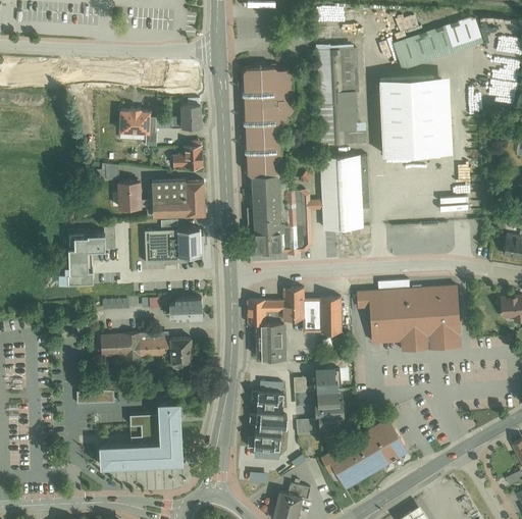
[(470,16),(395,42),(401,67),(483,41),(475,16),(470,16)]
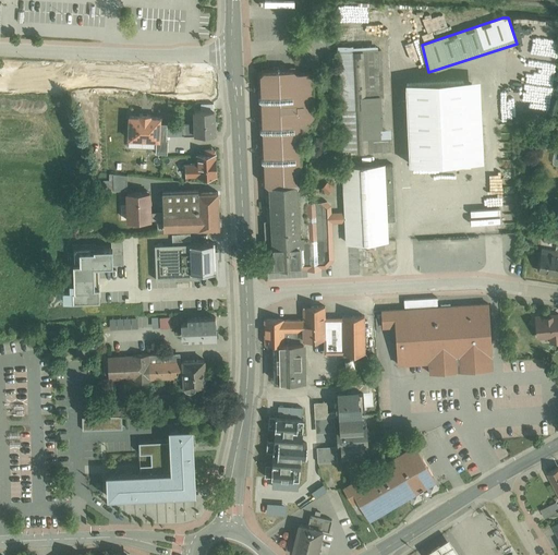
[(339,48),(342,155),(391,154),(390,129),(383,129),(380,46),(339,48)]
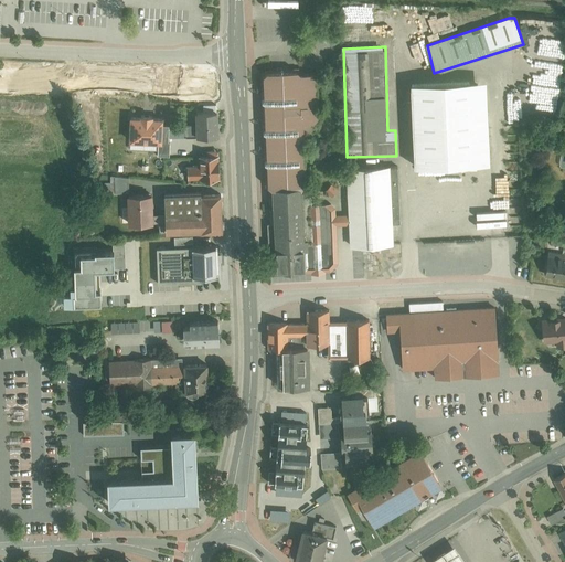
[(297,70),(260,72),(270,277),(322,275),(331,273),(338,264),(337,229),(349,228),(348,216),(337,216),(337,209),(330,204),(311,204),(311,192),(301,193),(301,189),(306,188),(304,123),(318,122),(316,73),(299,73),(297,70)]
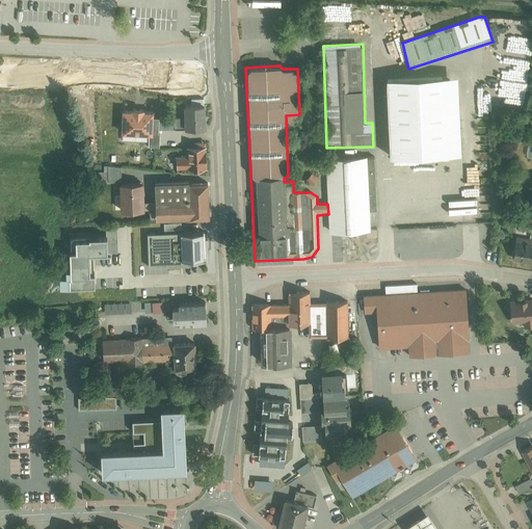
[(525,72),(488,72),(489,100),(525,99),(525,72)]
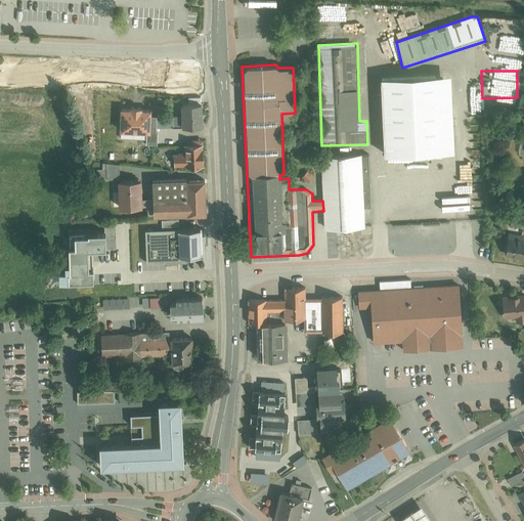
[(451,74),(381,76),(384,156),(454,153),(451,74)]
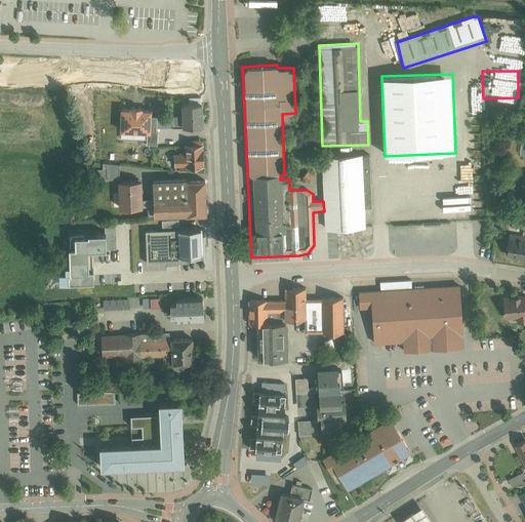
[(203,112),(182,113),(182,122),(183,134),(203,134),(203,112)]
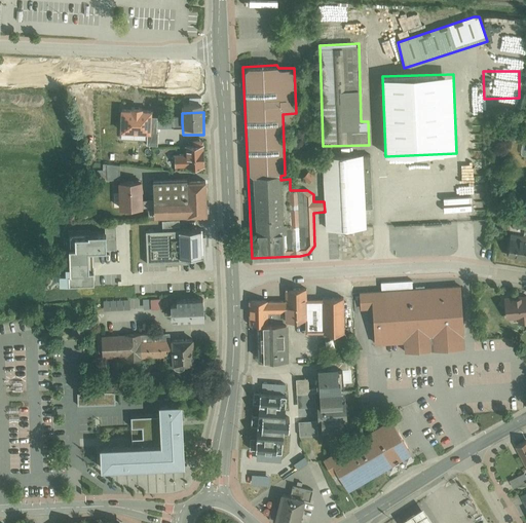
[(311,115),(298,115),(299,129),(311,128),(311,115)]
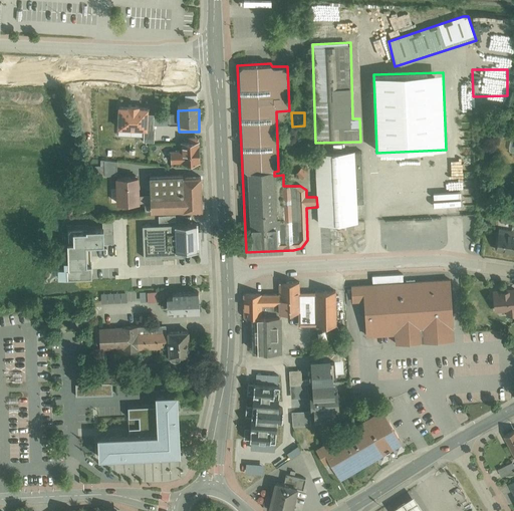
[(154,136),(154,120),(149,120),(149,114),(118,114),(118,138),(144,138),(144,148),(153,148),(154,136)]
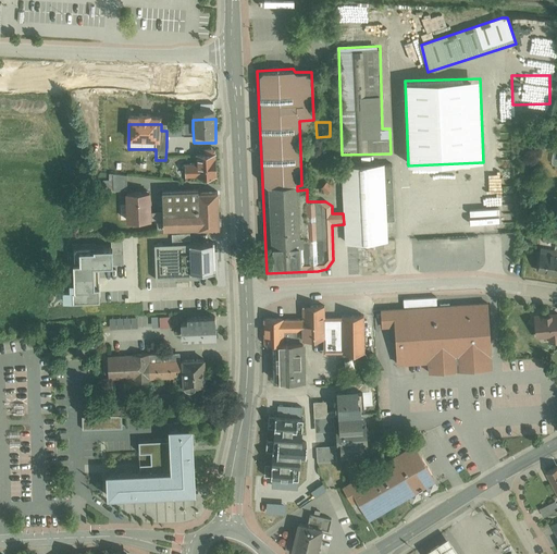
[(193,130),(169,130),(169,156),(190,156),(190,143),(194,143),(193,130)]
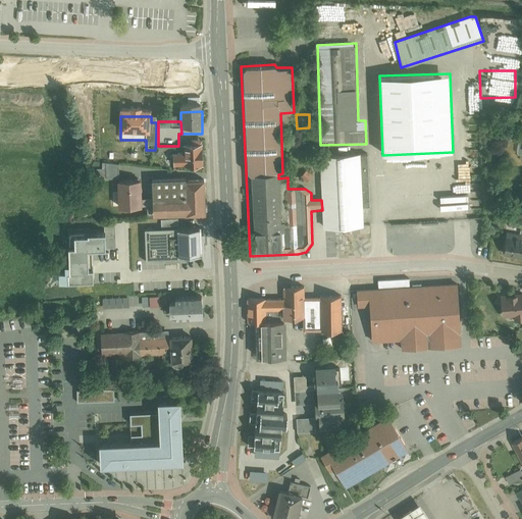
[(186,156),(172,156),(172,168),(203,168),(203,150),(186,150),(186,156)]
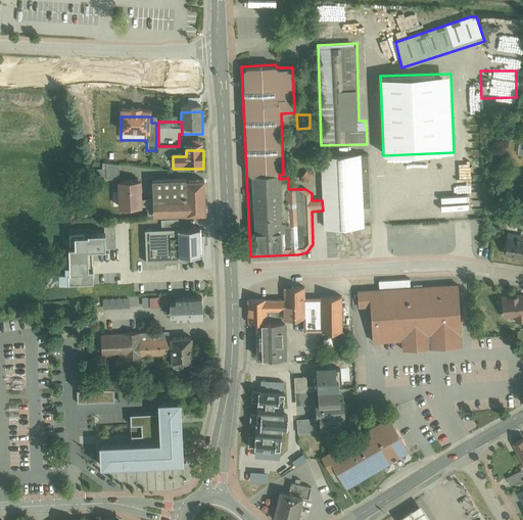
[(360,153),(320,155),(324,230),(364,228),(360,153)]
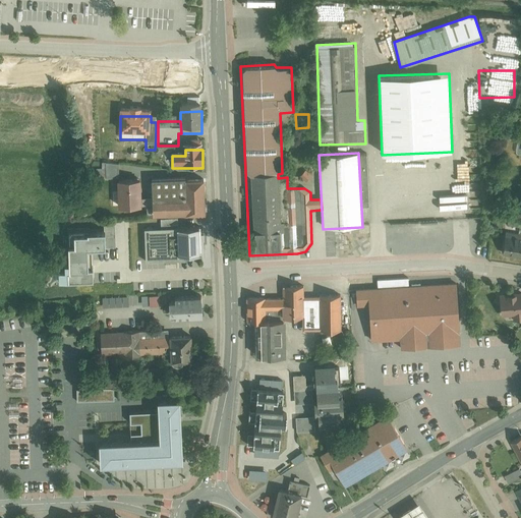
[(520,217),(507,216),(505,233),(519,235),(520,228),(520,217)]
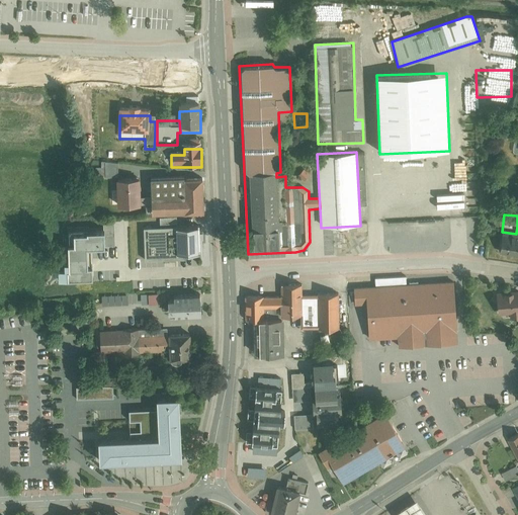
[(91,280),(90,268),(90,249),(103,248),(103,244),(114,243),(113,221),(103,222),(104,232),(86,232),(86,234),(73,234),(74,246),(68,246),(68,264),(63,264),(63,270),(58,271),(59,281),(91,280)]
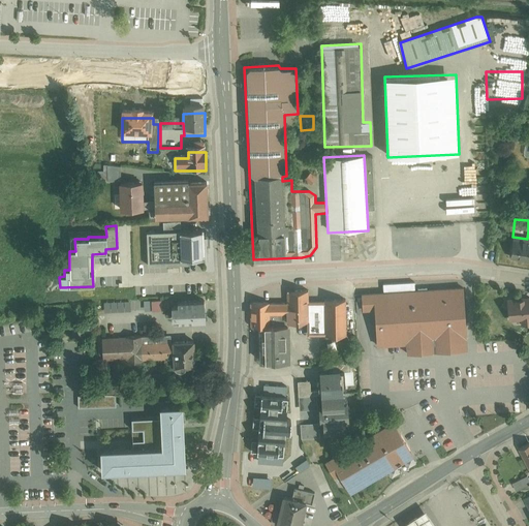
[(205,245),(204,231),(180,233),(180,260),(189,260),(205,259),(205,245)]
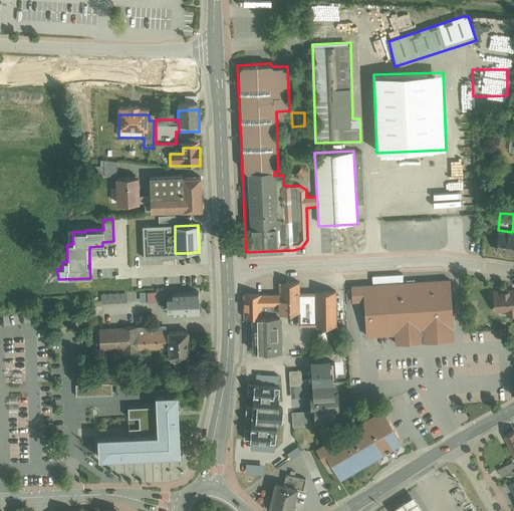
[(175,226),(142,227),(142,260),(184,258),(184,253),(175,253),(175,226)]
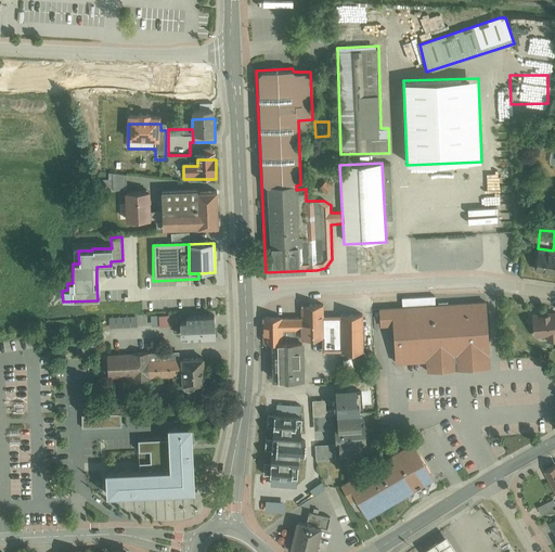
[(554,249),(553,251),(538,248),(534,272),(554,273),(554,249)]
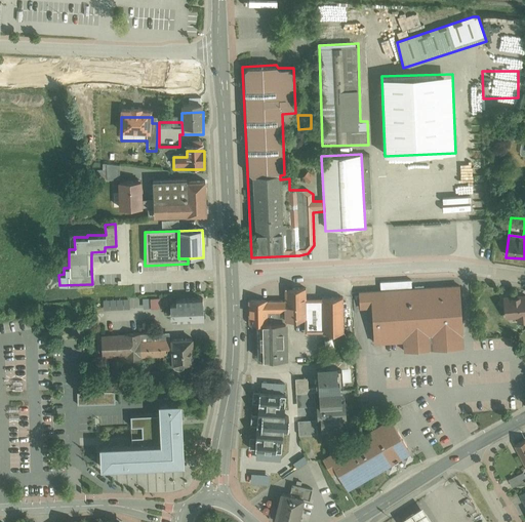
[(463,351),(460,286),(412,289),(412,281),(380,283),(380,290),(359,292),(360,310),(371,310),(373,346),(403,345),(403,354),(463,351)]
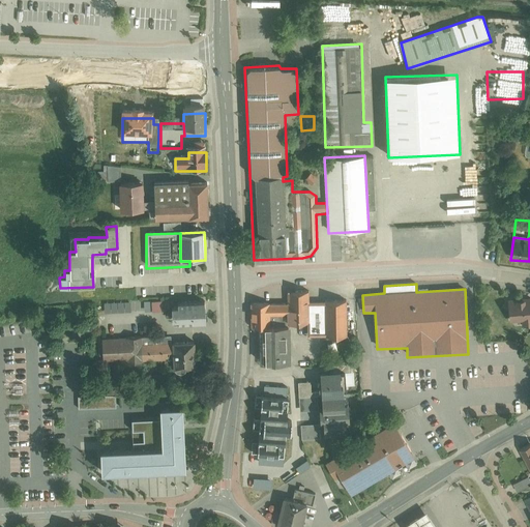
[(259,361),(289,360),(289,322),(308,322),(310,338),(345,338),(345,302),(307,303),(307,292),(298,292),(286,292),(287,303),(249,303),(251,329),(258,329),(259,338),(259,361)]
